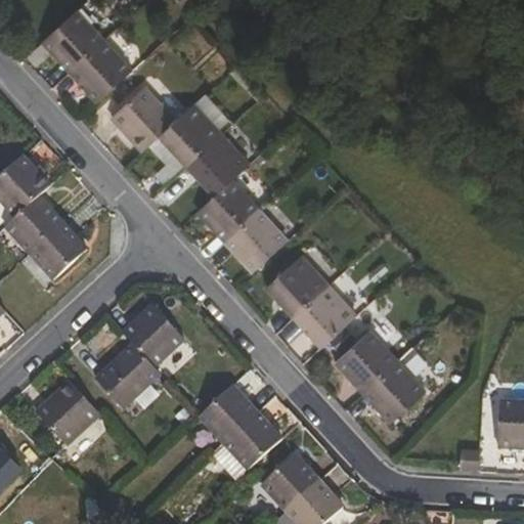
[(77,11),(42,42),(70,74),(104,41),(77,11)]
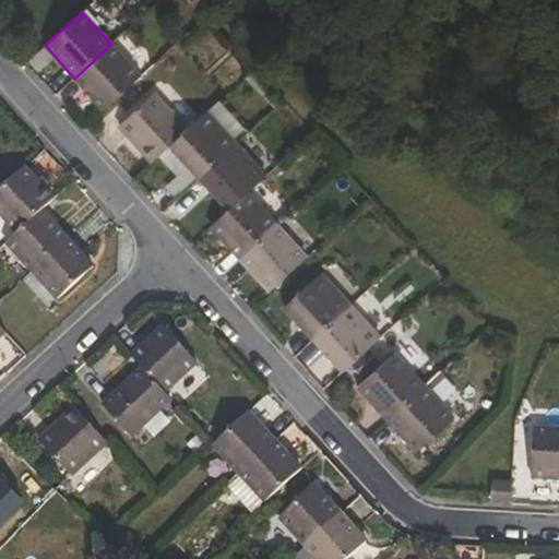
[(74,79),(104,110),(141,76),(111,44),(74,79)]
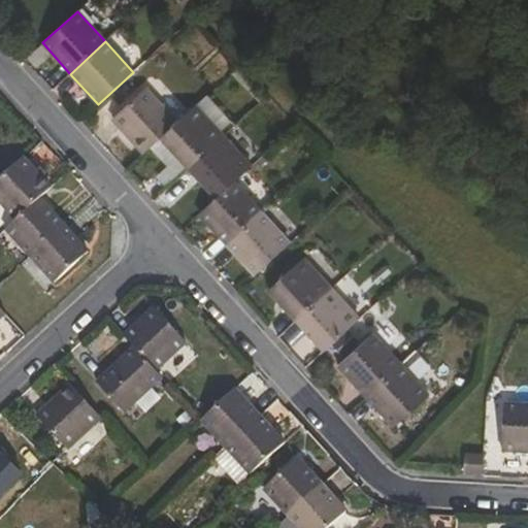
[(111,119),(143,154),(161,138),(178,123),(146,88),(111,119)]
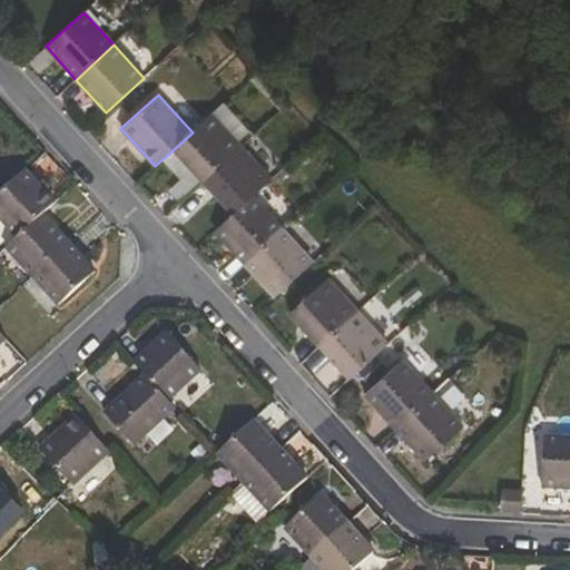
[(193,133),(174,149),(204,182),(242,147),(212,114),(193,133)]
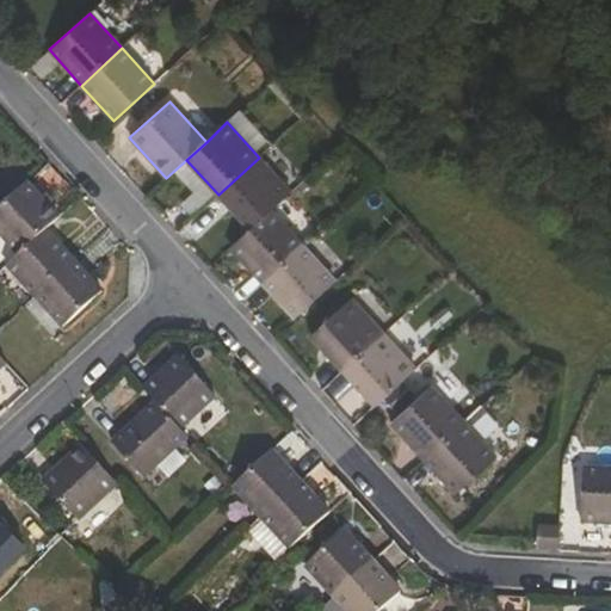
[(272,211),(291,192),(259,158),(218,195),(251,230),(272,211)]
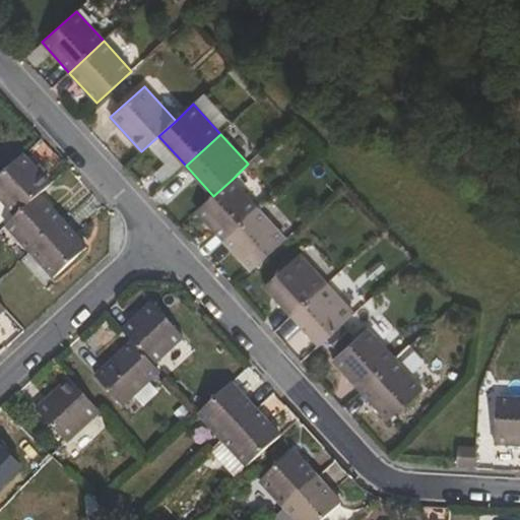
[(0,176),(0,200),(15,217),(40,195),(50,185),(22,154),(0,176)]
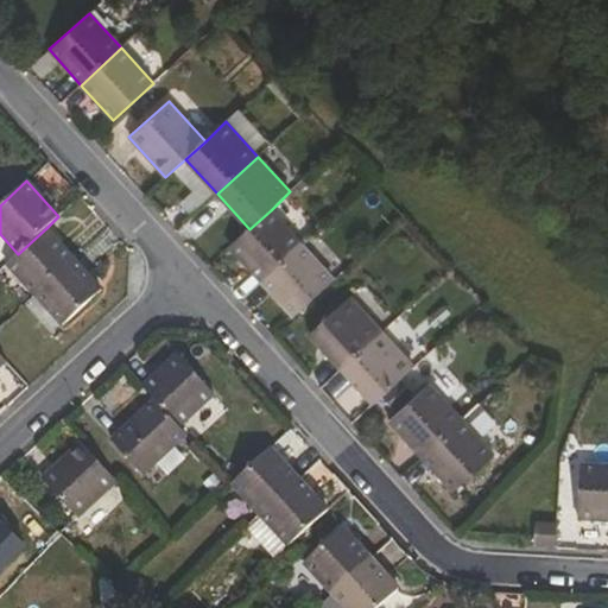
[(302,246),(271,210),(249,229),(230,247),(263,283),(302,246)]
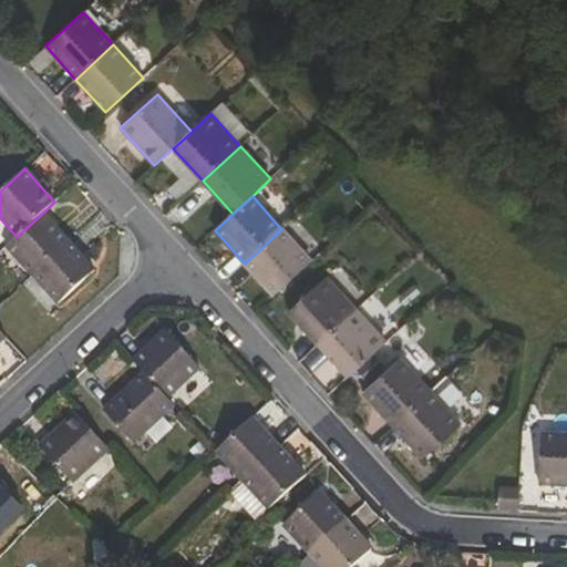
[(7,248),(32,277),(70,243),(43,213),(17,237),(7,248)]
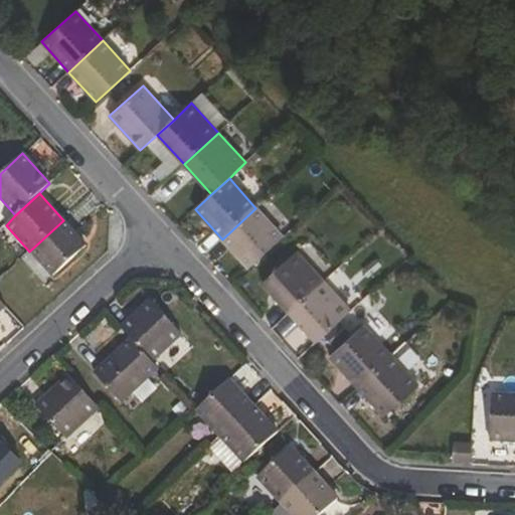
[(249,270),(283,236),(255,208),(222,239),(249,270)]
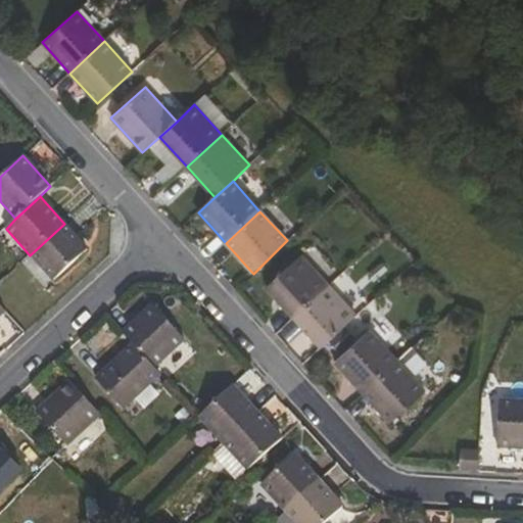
[(53,281),(88,249),(64,224),(30,255),(53,281)]
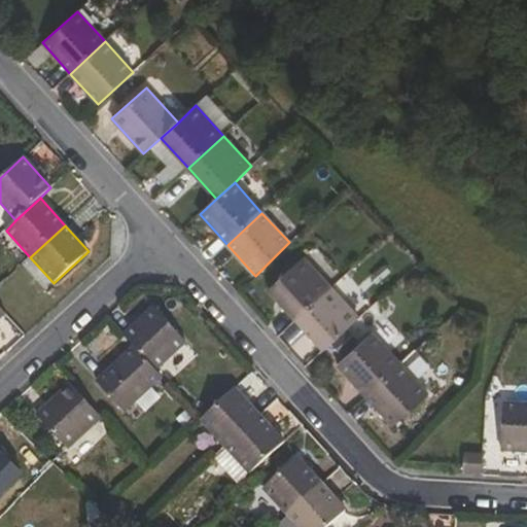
[(304,257),(269,289),(296,319),(331,287),(304,257)]
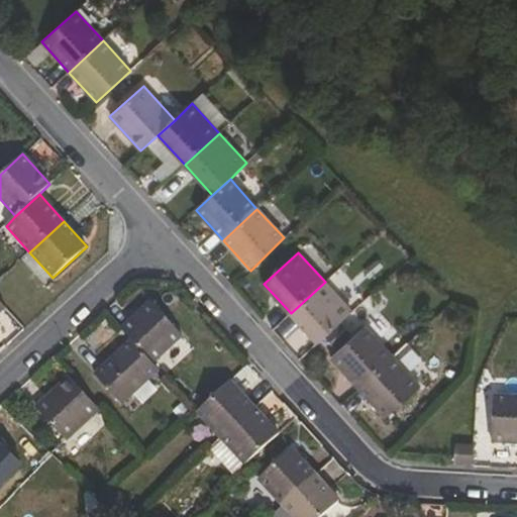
[(318,342),(352,312),(325,282),(291,313),(318,342)]
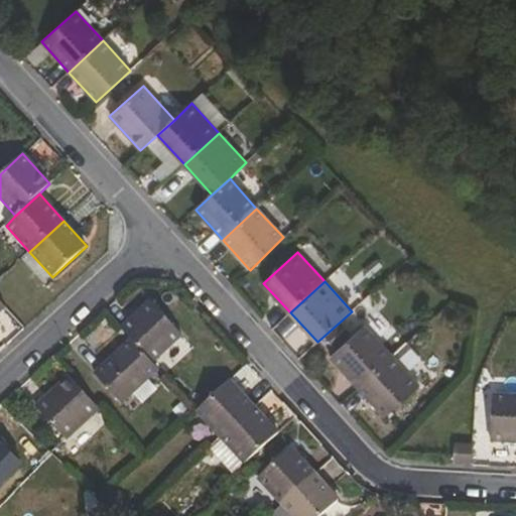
[(182,336),(150,300),(121,328),(131,340),(153,364),(182,336)]
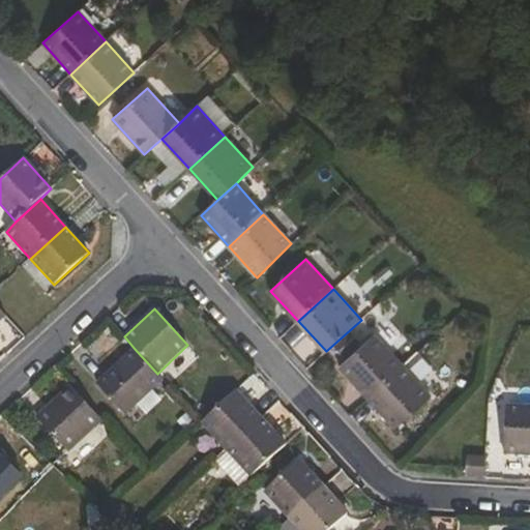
[(375,335),(341,367),(367,399),(403,365),(375,335)]
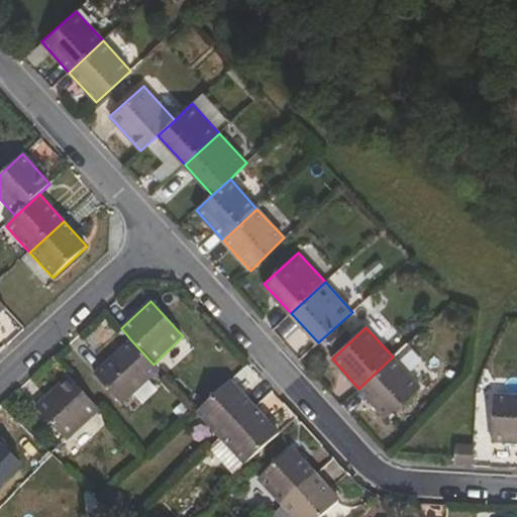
[(94,375),(121,405),(160,371),(153,365),(131,340),(94,375)]
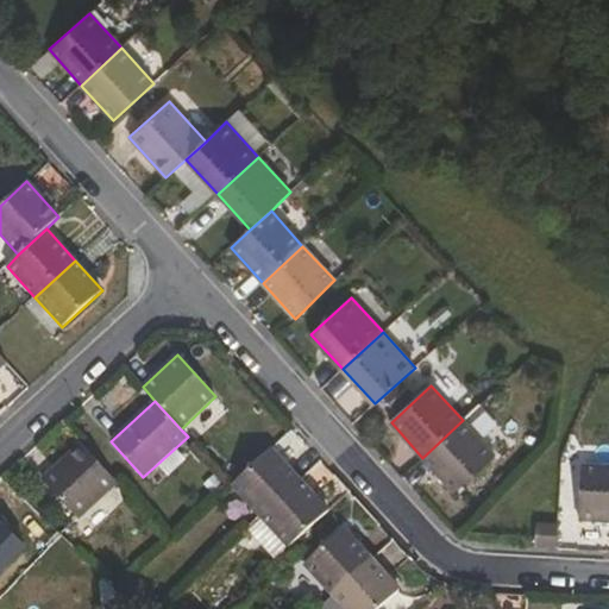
[(454,493),(495,454),(463,420),(422,458),(454,493)]
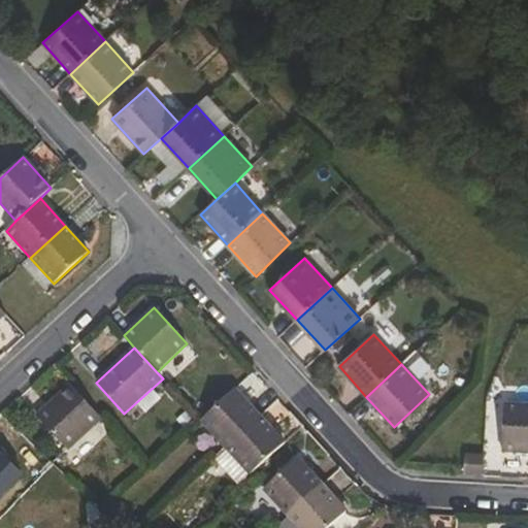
[(68,451),(102,420),(70,384),(36,416),(68,451)]
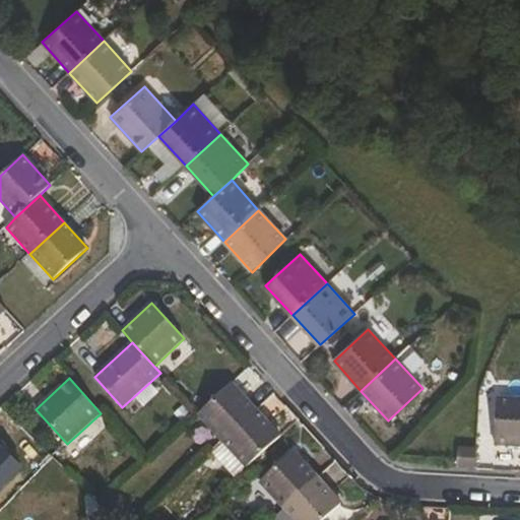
[(233,383),(197,414),(222,442),(257,409),(233,383)]
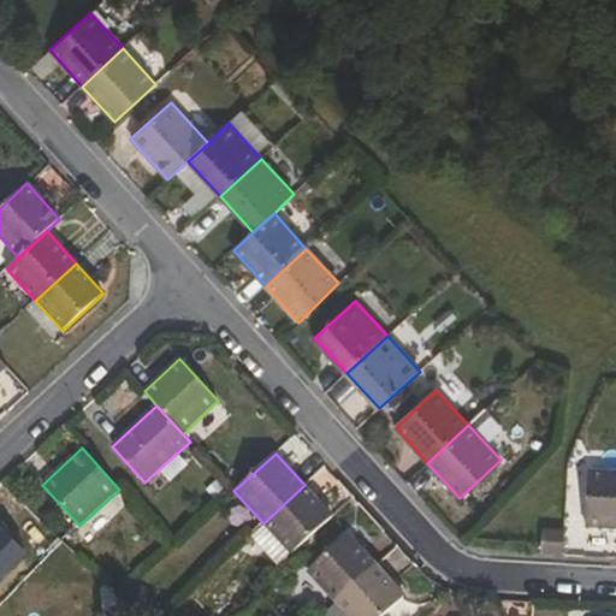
[(615,473),(590,472),(587,528),(615,529),(615,473)]
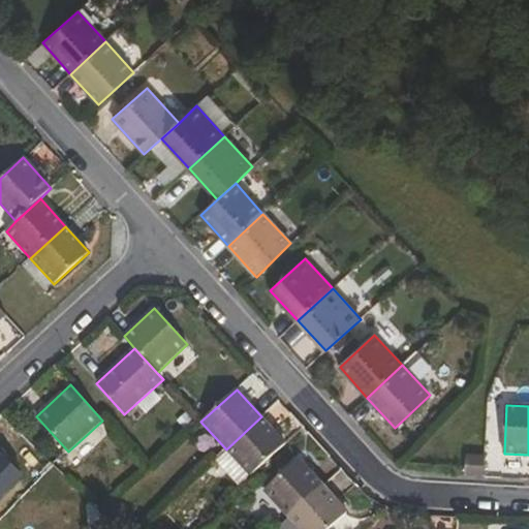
[(0,439),(31,470),(43,457),(2,415),(0,417),(0,439)]
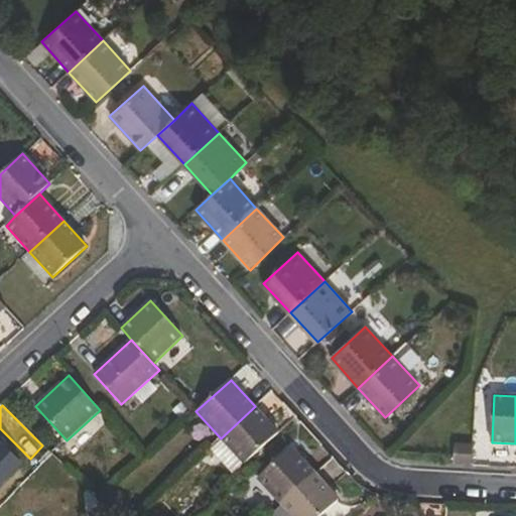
[(221,438),(244,464),(278,432),(255,406),(221,438)]
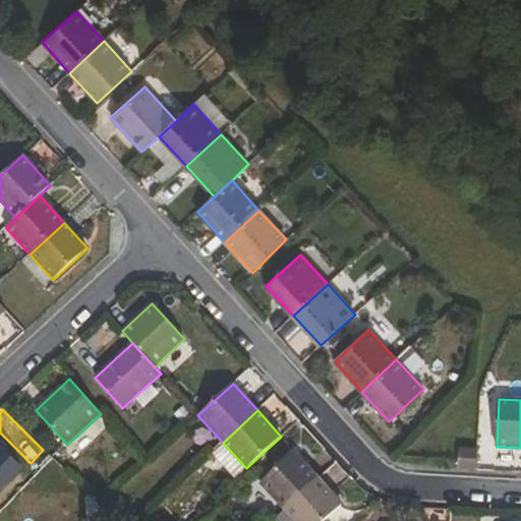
[(459,447),(457,469),(476,470),(477,449),(459,447)]
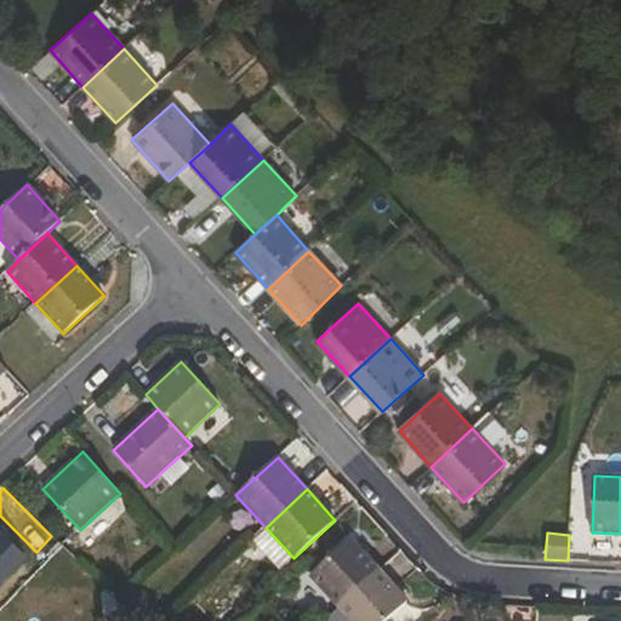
[(0,534),(0,584),(26,559),(0,534)]
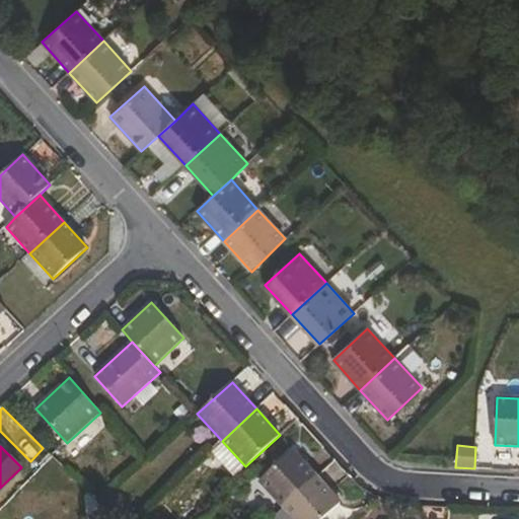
[(293,451),(260,480),(284,507),(317,476),(293,451)]
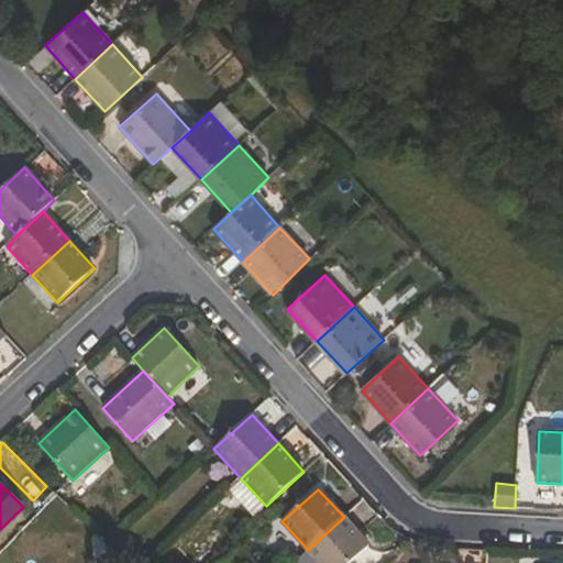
[(319,562),(351,562),(370,545),(344,517),(308,550),(319,562)]
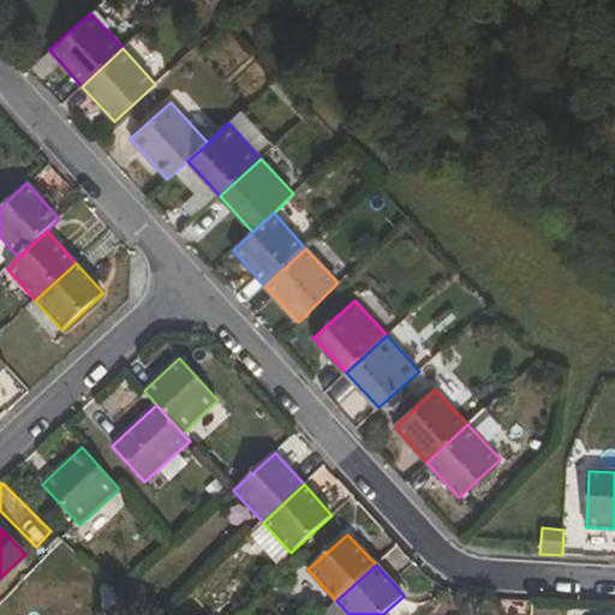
All buildings are outlined.
